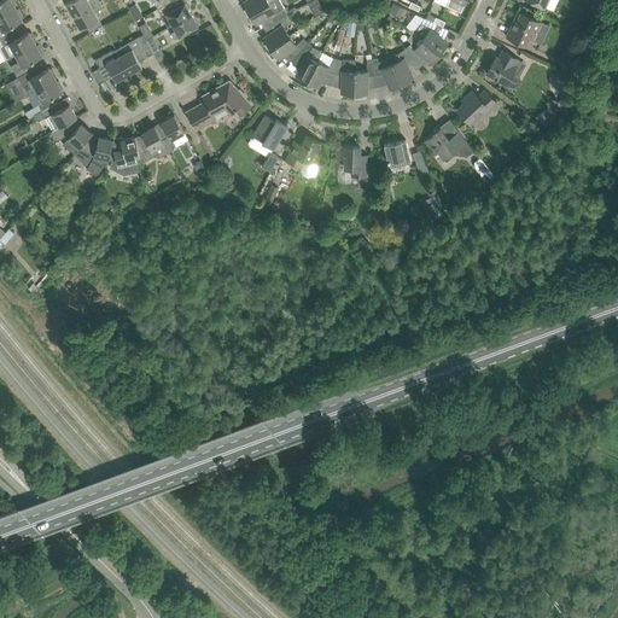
[(0,0),(0,16),(16,7),(15,5),(16,4),(13,0),(1,0),(0,0)]
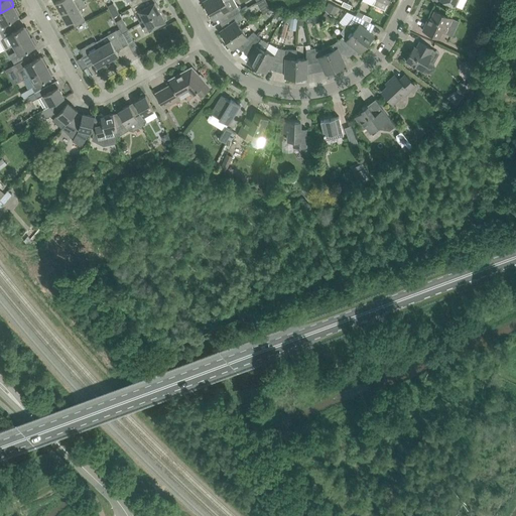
[(58,0),(55,2),(61,13),(84,0),(83,0),(58,0)]
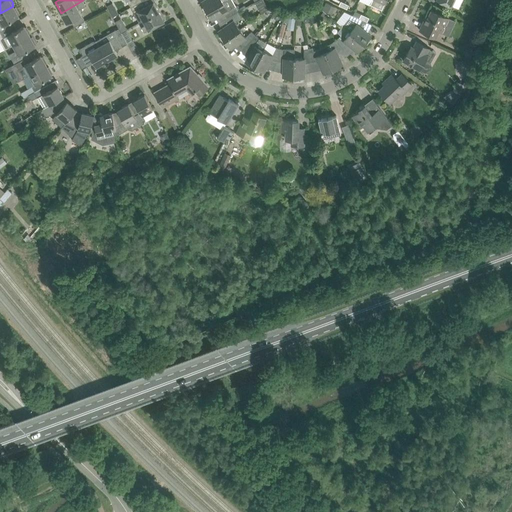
[(86,6),(83,0),(61,13),(67,23),(71,21),(75,26),(85,21),(79,10),(86,6)]
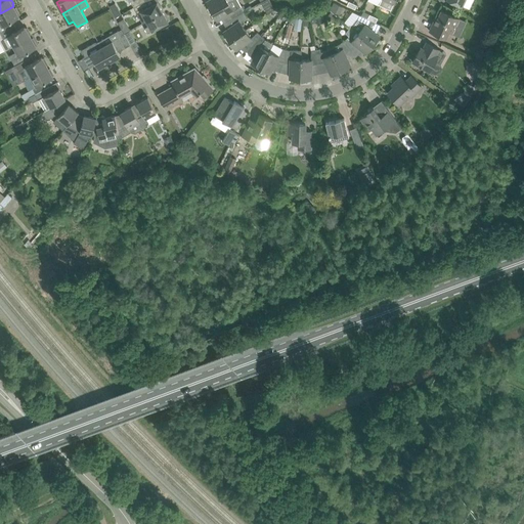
[(144,16),(146,20),(163,11),(158,2),(148,6),(145,0),(134,7),(140,18),(144,16)]
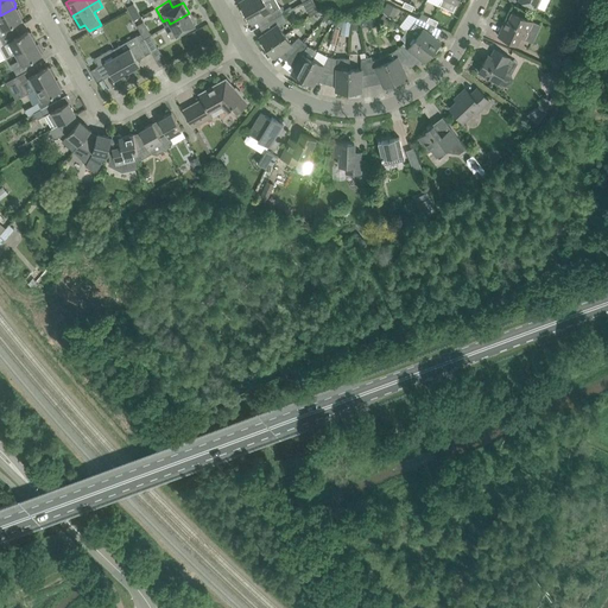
[(242,0),(240,1),(246,12),(267,0),(242,0)]
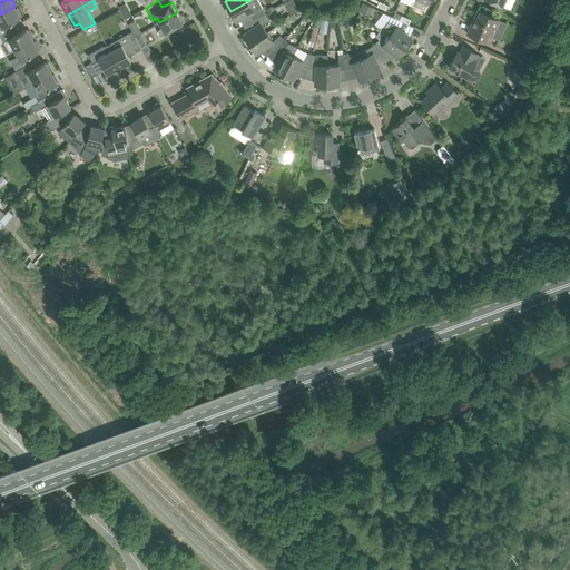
[(251,15),(253,20),(266,12),(258,0),(251,0),(231,11),(236,21),(251,15)]
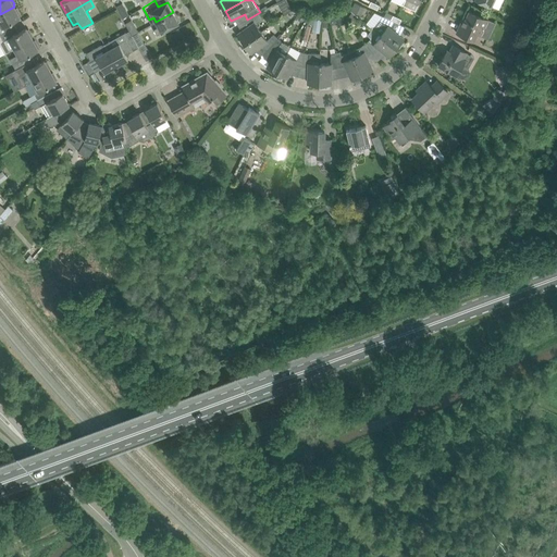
[(406,0),(404,5),(406,5),(416,11),(420,0),(406,0)]
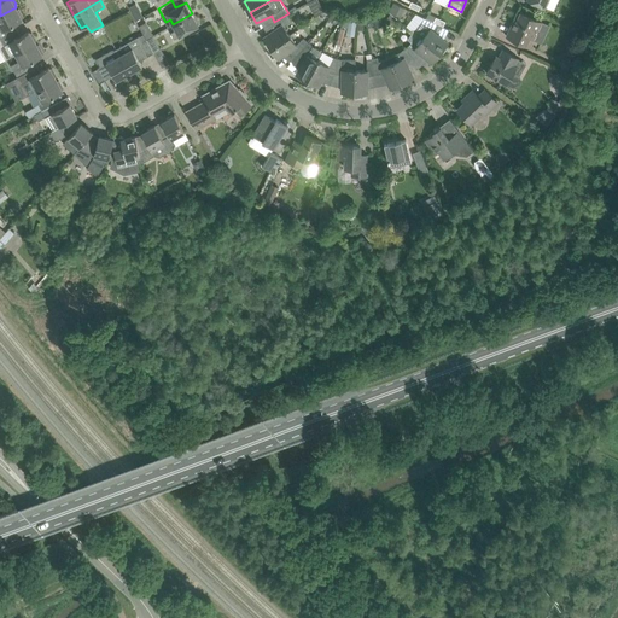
[(528,0),(538,5),(547,9),(547,7),(553,10),(558,0),(528,0)]
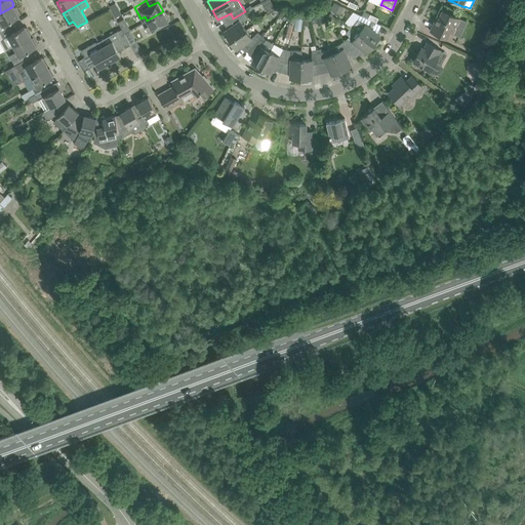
[(344,7),(337,4),(334,2),(331,10),(339,16),(344,7)]
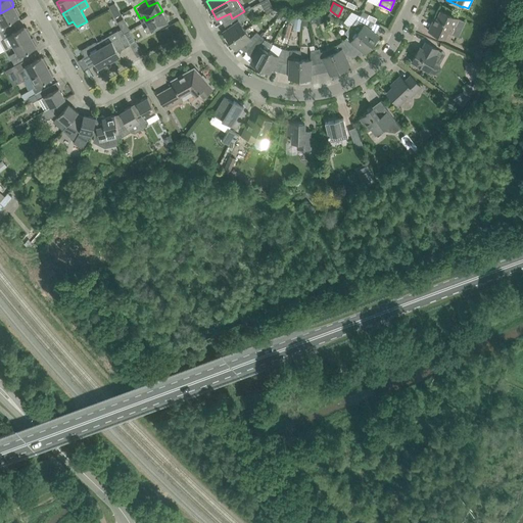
[(19,16),(18,14),(19,13),(16,7),(15,8),(13,6),(0,13),(0,33),(15,26),(12,20),(19,16)]
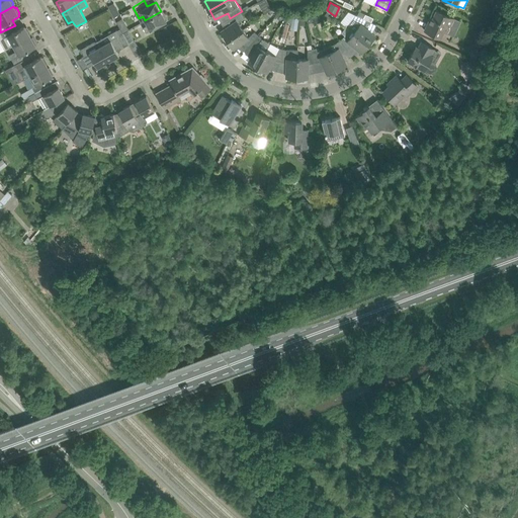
[(453,18),(445,14),(436,10),(430,23),(428,22),(425,30),(434,34),(441,37),(444,31),(447,32),(450,25),(458,28),(461,21),(453,18)]
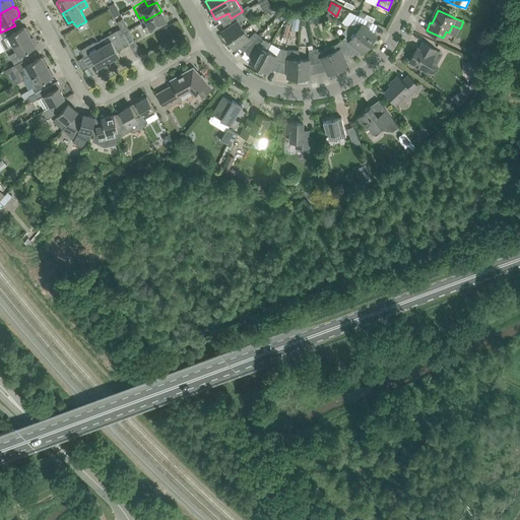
[(161,11),(145,20),(148,25),(144,27),(147,33),(168,21),(161,11)]
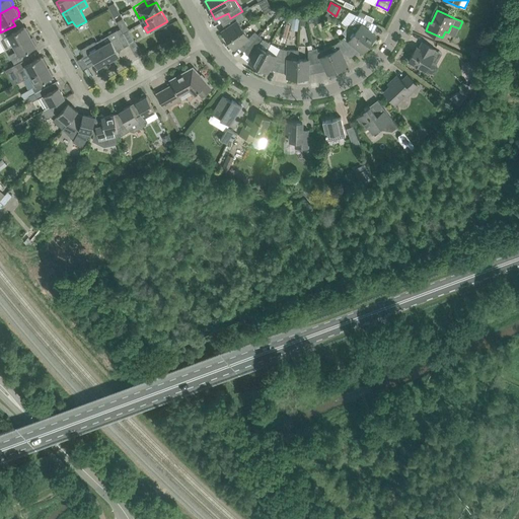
[(242,11),(230,18),(234,23),(222,31),(228,40),(243,29),(238,21),(245,17),(242,11)]
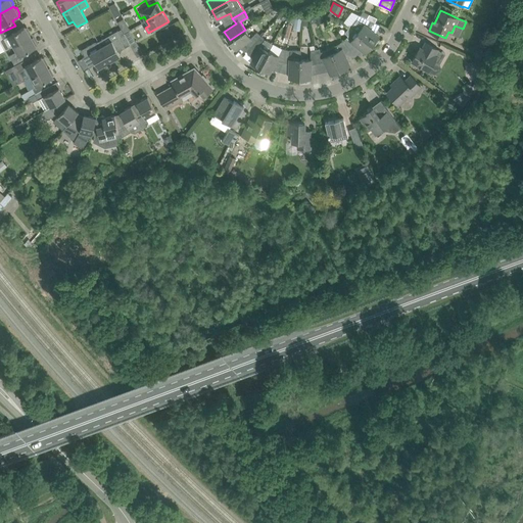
[(338,18),(330,12),(325,18),(333,25),(338,18)]
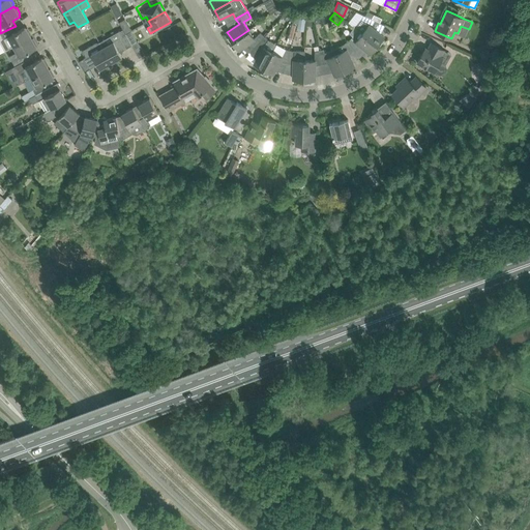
[(330,22),(326,13),(320,17),(324,25),(330,22)]
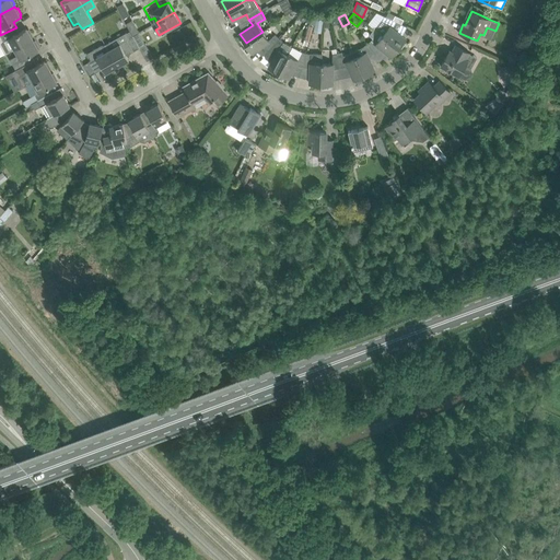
[(384,15),(374,28),(383,35),(399,47),(406,38),(394,28),(397,22),(393,20),(386,16),(384,15)]
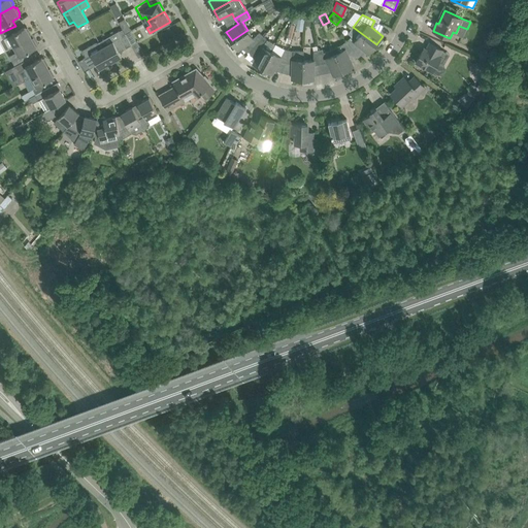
[(297,24),(298,18),(292,15),(291,15),(289,21),(297,24)]
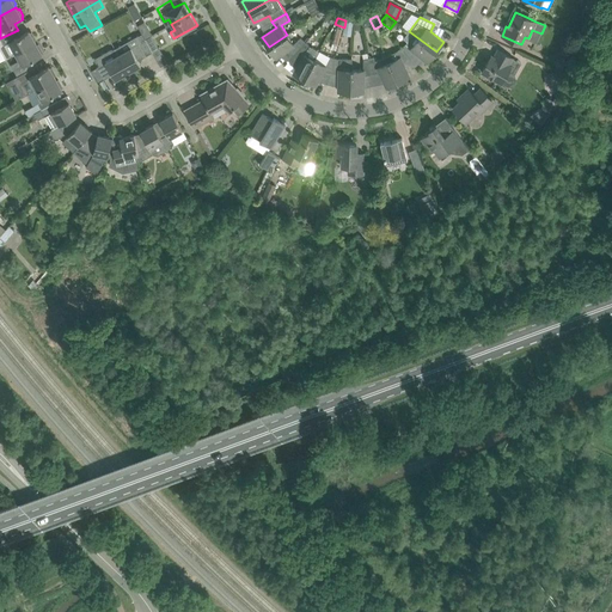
[(352,36),(353,22),(346,20),(343,35),(352,36)]
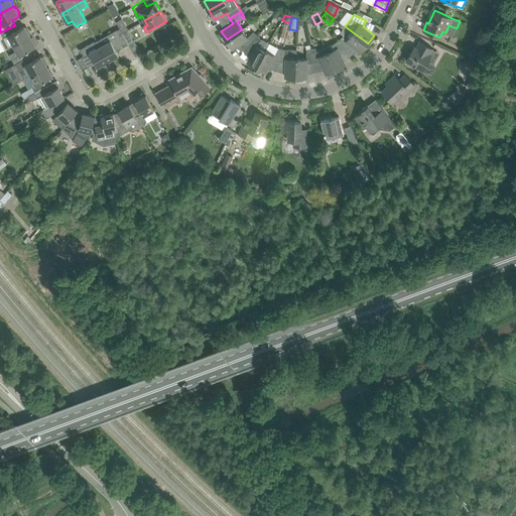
[(280,41),(284,42),(288,24),(285,23),(281,35),(282,35),(280,41)]
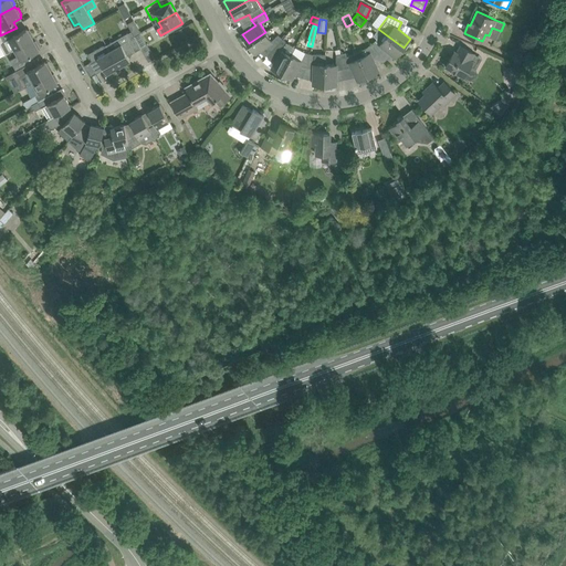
[(0,45),(6,55),(16,50),(33,40),(32,37),(33,37),(30,30),(29,30),(28,29),(20,33),(17,28),(0,35),(0,45)]
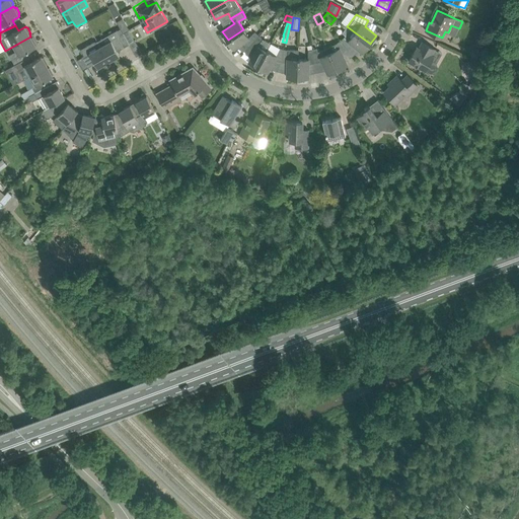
[(355,32),(347,26),(343,32),(346,35),(344,38),(341,41),(349,50),(353,45),(355,46),(360,50),(363,53),(370,44),(355,32)]
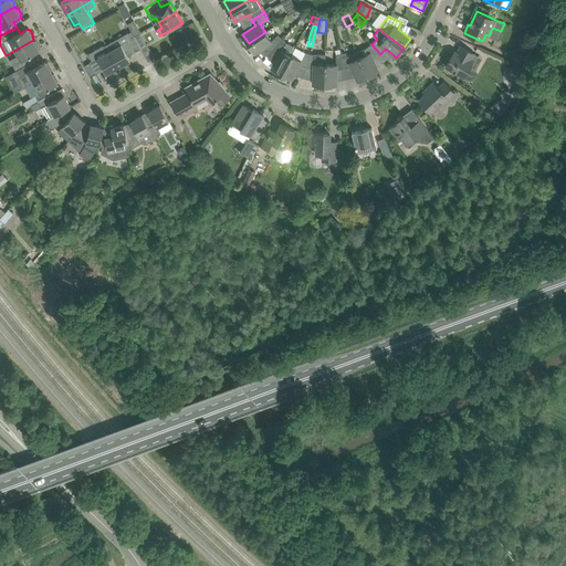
[(142,48),(134,35),(132,31),(127,33),(130,39),(114,48),(111,42),(106,44),(118,66),(130,60),(128,55),(142,48)]
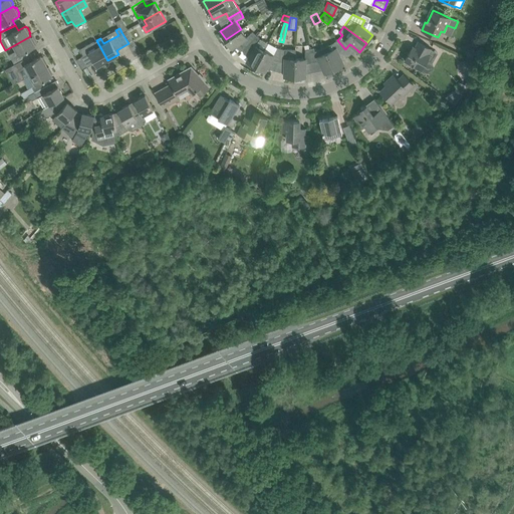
[(491,31),(485,28),(481,37),(486,40),(491,31)]
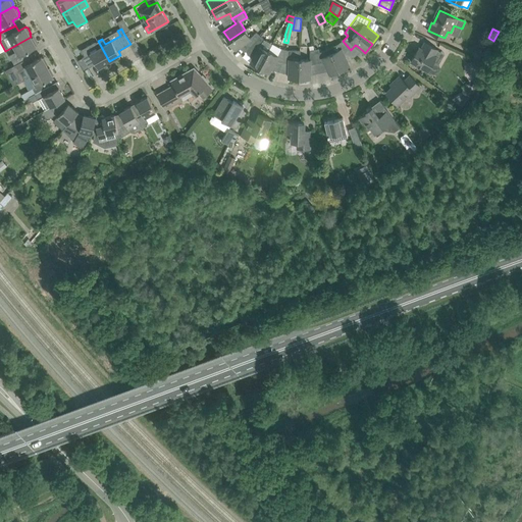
[(123,33),(131,44),(136,41),(129,30),(123,33)]
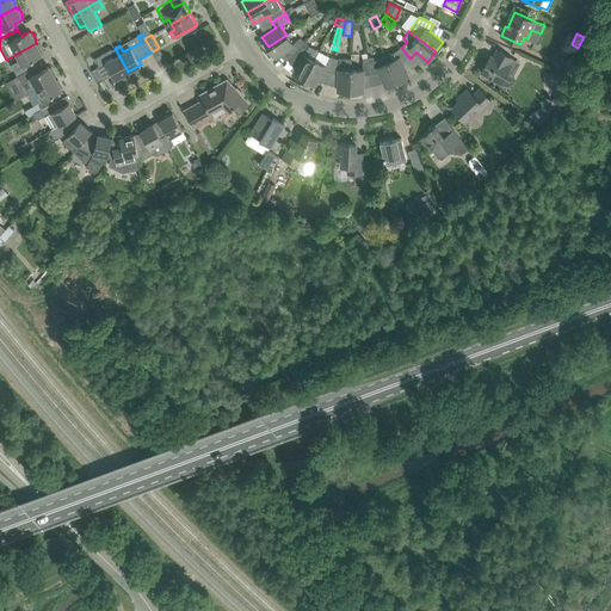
[(289,48),(295,53),(306,42),(300,37),(292,43),(287,35),(269,47),(276,57),(289,48)]
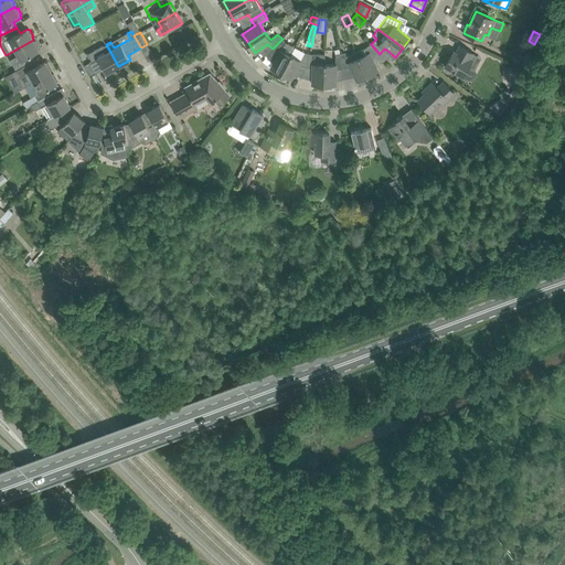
[(283,39),(273,49),(278,54),(272,67),(281,73),(296,48),(286,42),(283,39)]
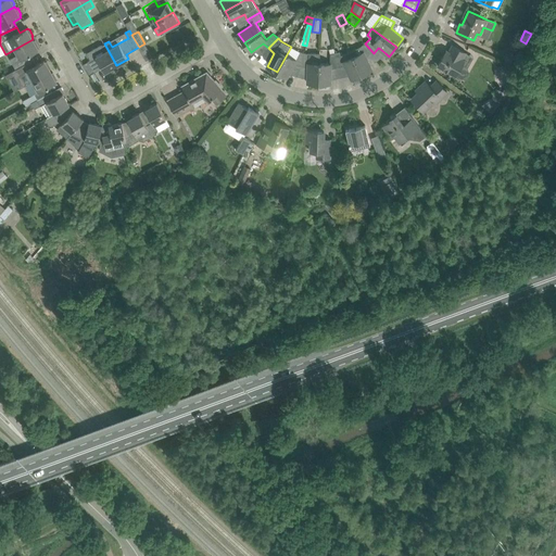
[(34,41),(33,39),(15,49),(19,54),(10,59),(16,70),(20,67),(35,59),(32,53),(39,49),(38,48),(39,47),(36,40),(34,41)]
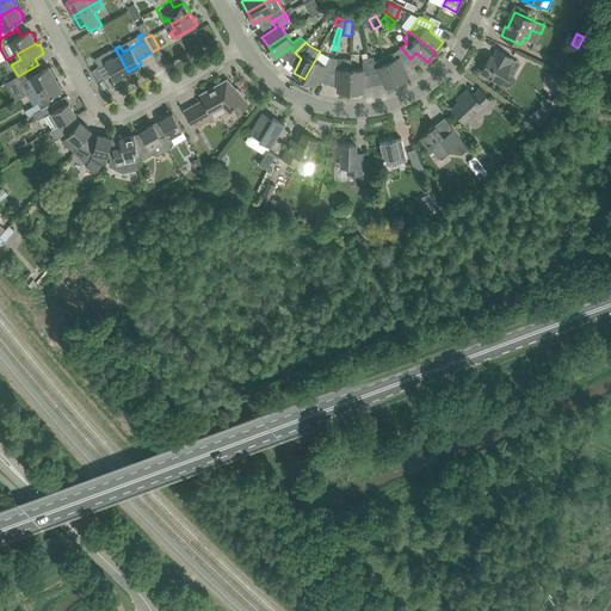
[(128,72),(115,48),(96,59),(99,66),(97,67),(104,79),(112,74),(116,79),(128,72)]
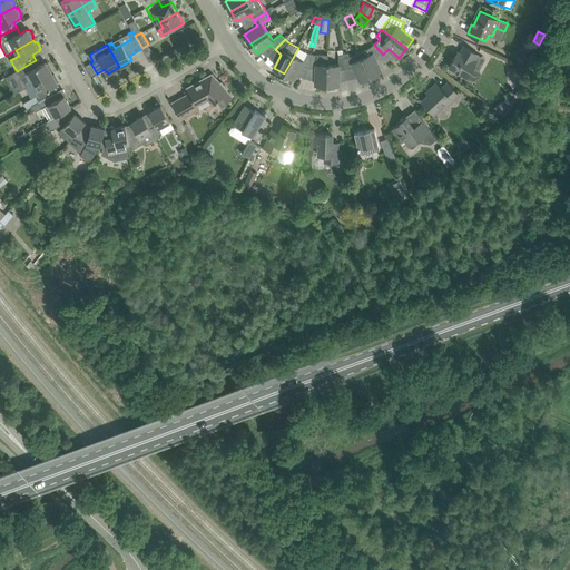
[(362,58),(371,76),(382,71),(380,68),(376,61),(375,58),(383,55),(374,45),(370,47),(365,49),(369,55),(362,58)]
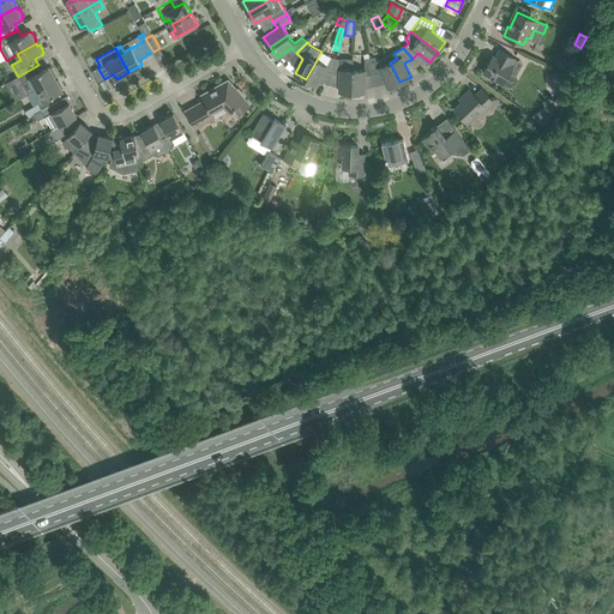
[(504,83),(510,88),(516,85),(518,80),(517,74),(511,71),(513,66),(511,65),(515,58),(500,49),(495,56),(493,55),(483,72),(504,83)]
